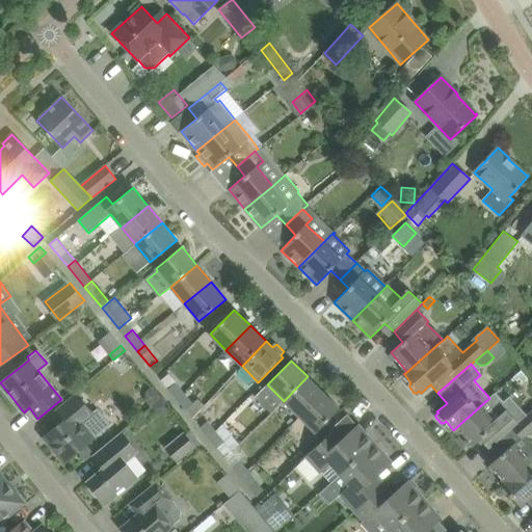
[(308,376),(284,401),(299,417),(323,392),(308,376)]
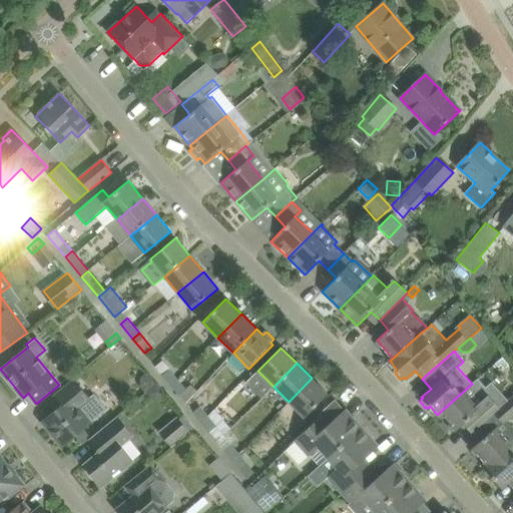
[(162,375),(170,385),(177,379),(169,370),(162,375)]
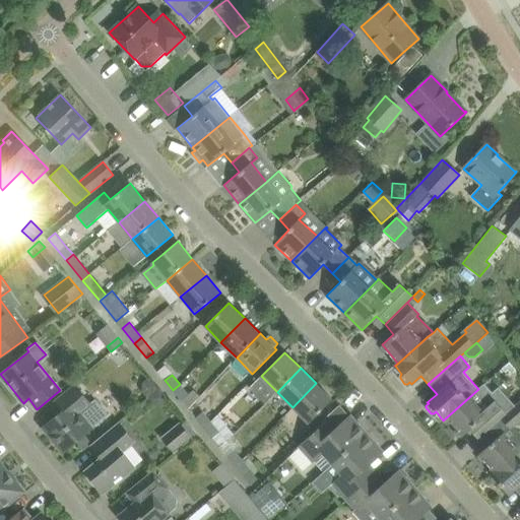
[(332,399),(316,383),(293,407),(309,424),(332,399)]
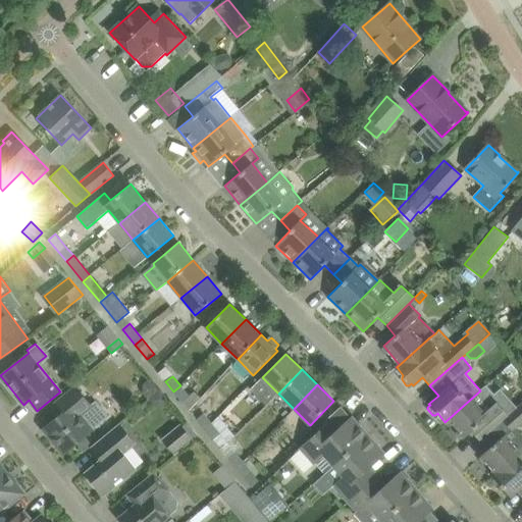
[(189,396),(180,385),(173,392),(181,402),(189,396)]
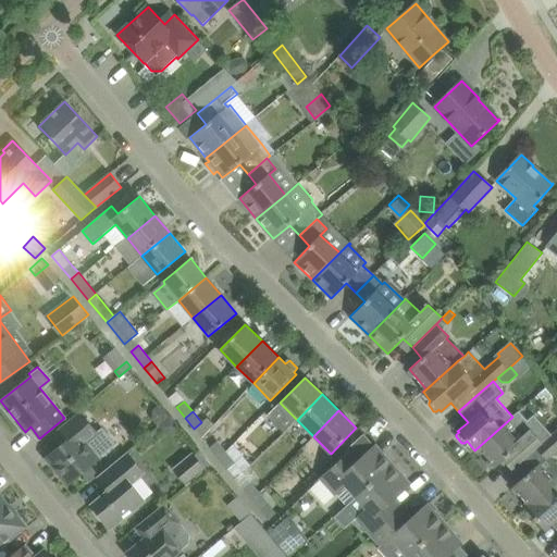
[(479,448),(496,467),(504,460),(511,469),(536,446),(542,442),(524,423),(528,421),(519,411),(512,417),(474,450),(475,452),(479,448)]
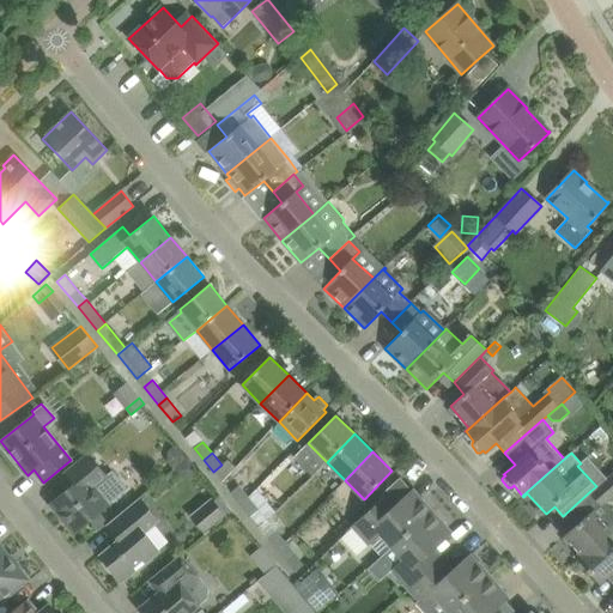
[(99,513),(128,489),(113,469),(105,475),(89,455),(59,479),(68,490),(52,504),(74,533),(90,520),(99,513)]
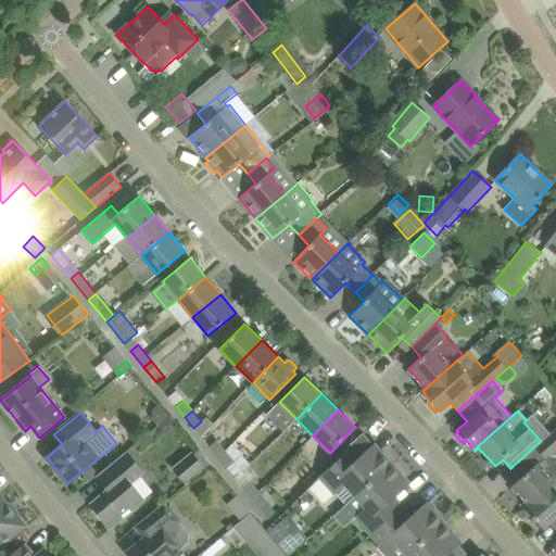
[(541,441),(535,445),(545,456),(547,458),(551,456),(555,451),(555,429),(551,434),(550,433),(541,441)]
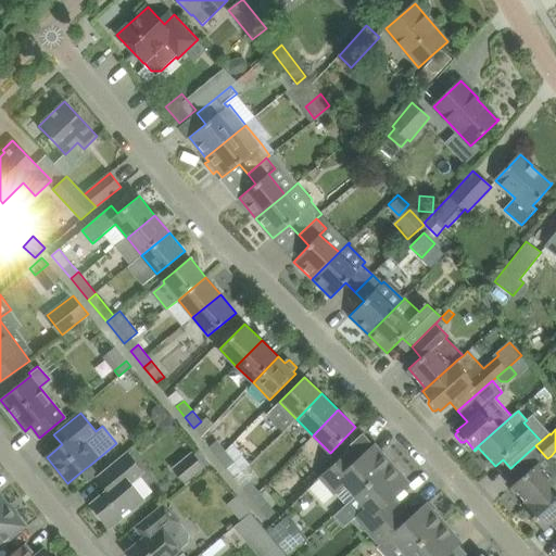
[(210,446),(218,457),(226,451),(217,441),(210,446)]
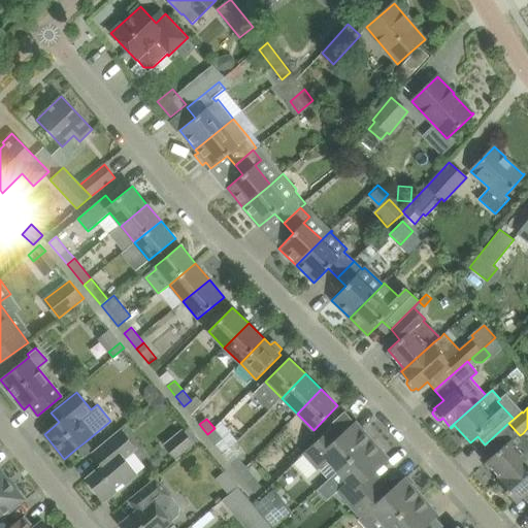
[(328,431),(304,452),(304,453),(319,468),(328,480),(338,470),(374,438),(364,428),(362,430),(355,423),(336,439),(328,431)]
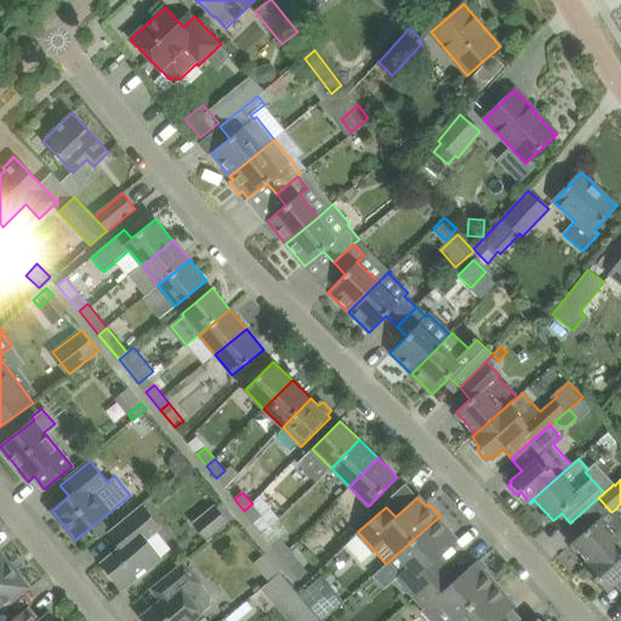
[(115,581),(124,591),(163,558),(148,540),(163,528),(143,503),(110,530),(108,533),(119,546),(100,562),(104,568),(106,570),(107,573),(108,575),(112,577),(113,580),(115,581)]
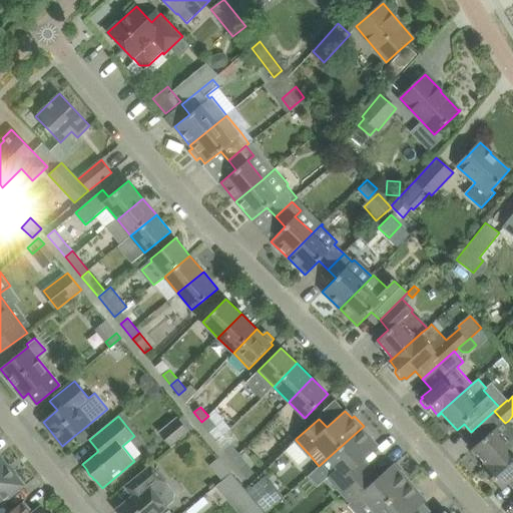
[(216,426),(208,416),(201,422),(209,432),(216,426)]
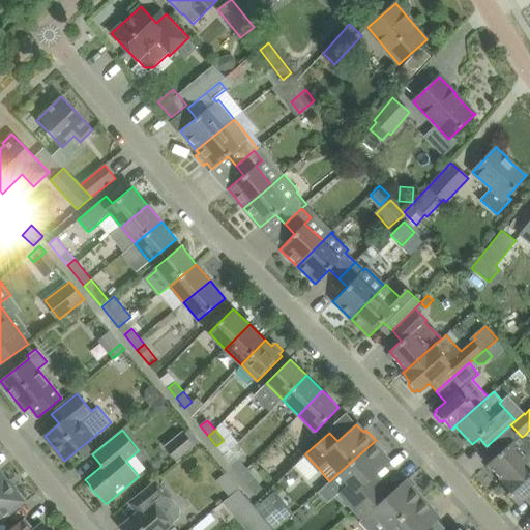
[(177,462),(196,446),(183,431),(165,446),(177,462)]
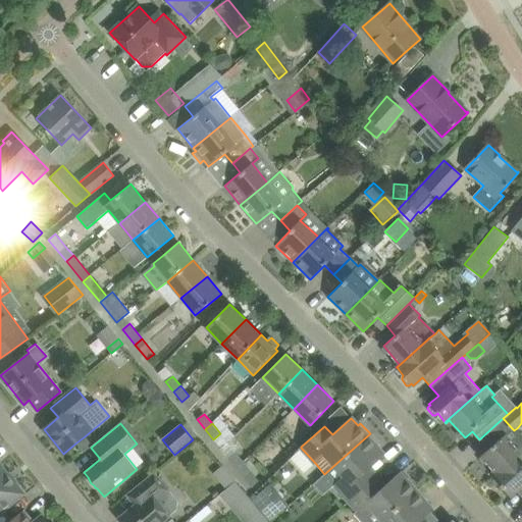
[(490,448),(480,456),(498,474),(521,453),(521,433),(521,432),(516,437),(510,430),(490,448)]
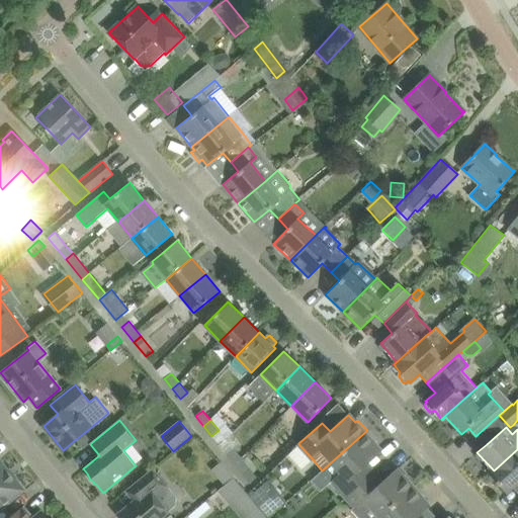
[(332,482),(346,498),(370,477),(362,467),(380,450),(374,443),(376,441),(367,430),(332,461),(341,472),(332,482)]
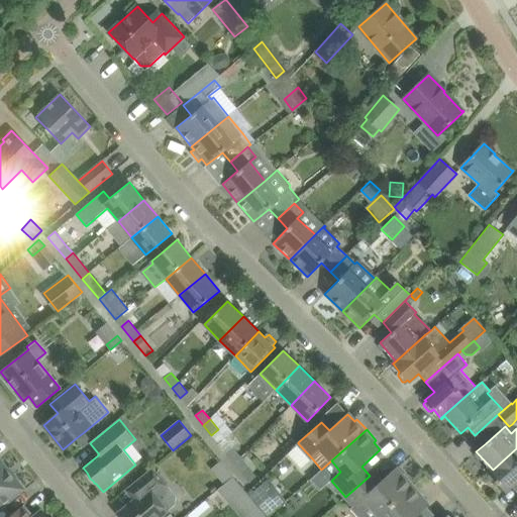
[(84,432),(76,438),(84,447),(90,443),(92,441),(84,432)]
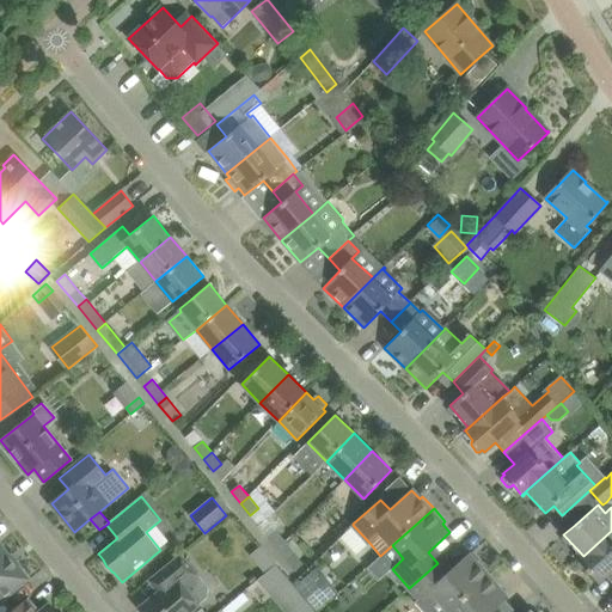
[(268,536),(281,552),(289,545),(275,530),(268,536)]
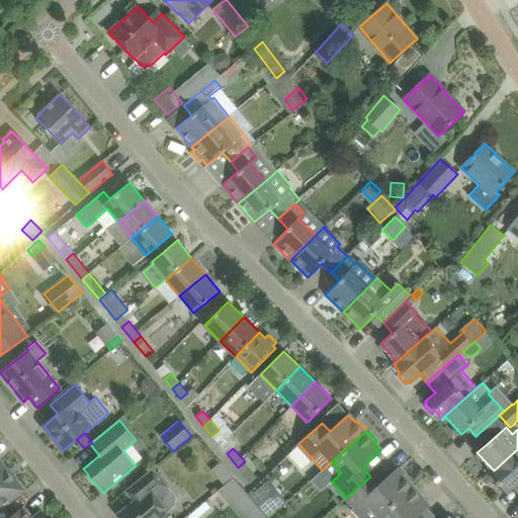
[(517,449),(494,470),(490,473),(506,492),(516,483),(517,485),(517,449)]
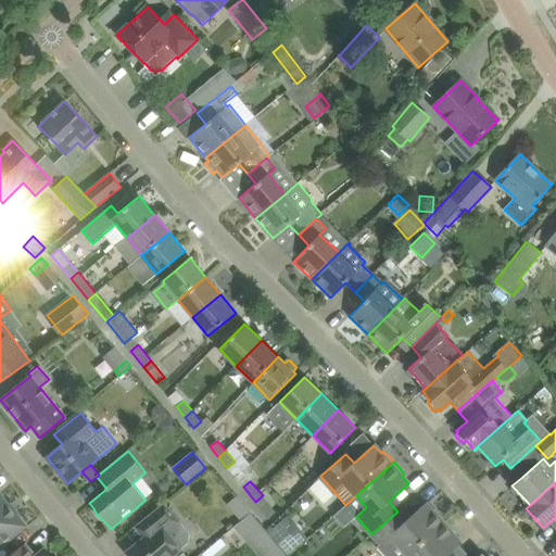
[(0,546),(25,526),(0,494),(0,546)]
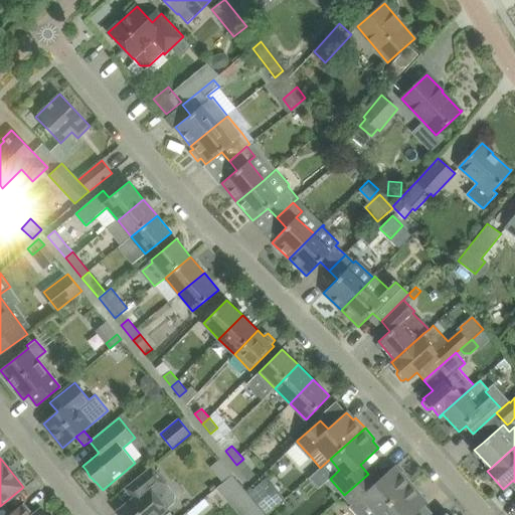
[(159,514),(175,502),(176,493),(153,465),(125,488),(134,499),(118,512),(120,514),(159,514)]
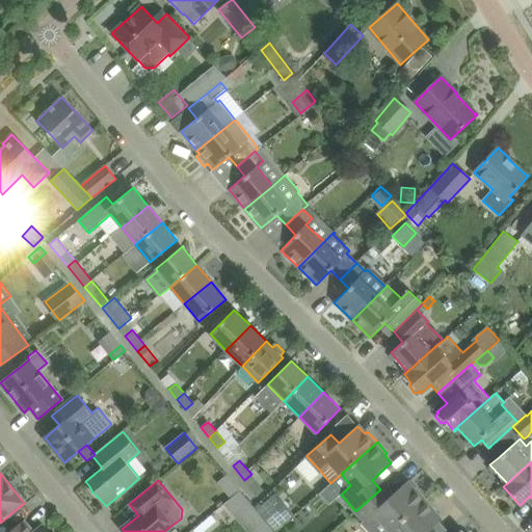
[(368,531),(388,531),(391,530),(426,498),(417,487),(414,489),(407,481),(388,499),(380,489),(355,511),(364,521),(361,523),(368,531)]
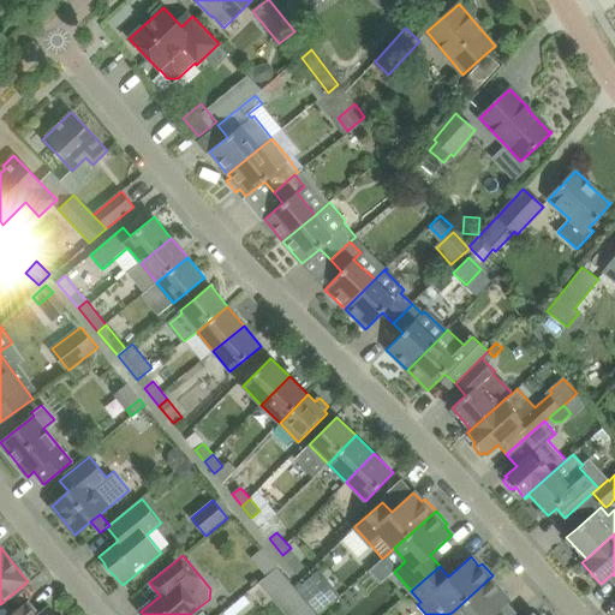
[(260,583),(273,599),(292,584),(278,567),(260,583)]
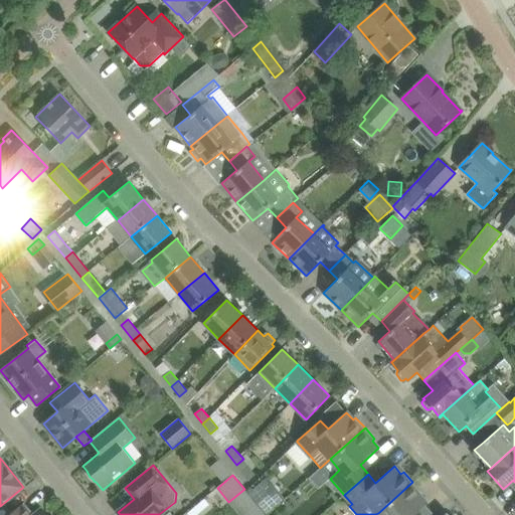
[(422,493),(412,482),(378,513),(379,514),(411,514),(426,502),(419,495),(422,493)]
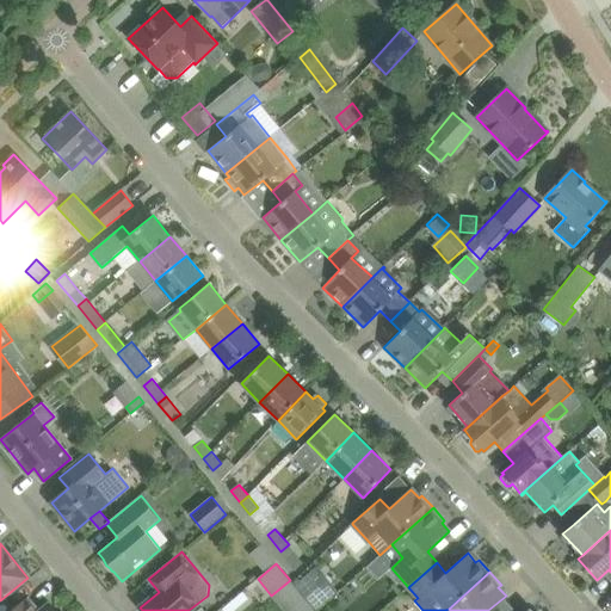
[(55,610),(54,610),(51,610),(45,610),(43,608),(38,610),(28,597),(10,610),(55,610)]
